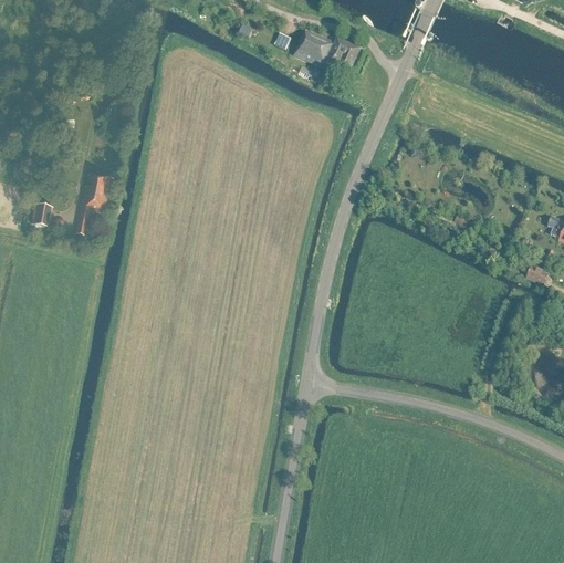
[(247,38),(250,30),(241,25),(237,33),(247,38)]
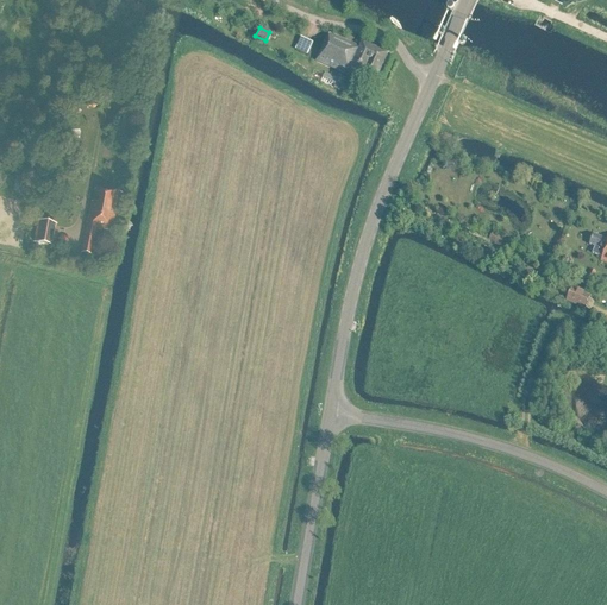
[(358,45),(327,32),(324,41),(323,41),(314,58),(346,73),(349,67),(374,77),(386,51),(360,41),(358,45)]
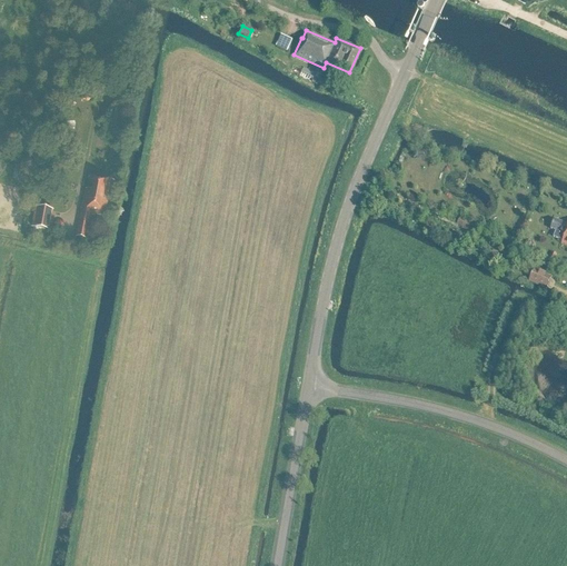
[(285,49),(290,38),(280,33),(275,45),(285,49)]
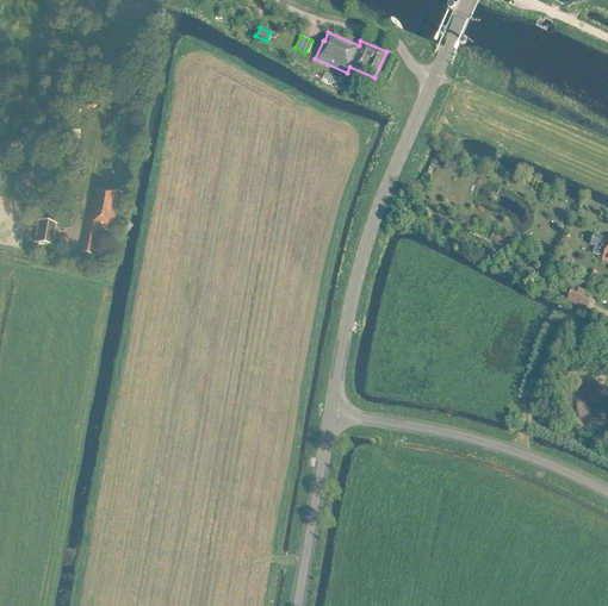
[(68,44),(67,55),(84,58),(87,43),(78,41),(76,47),(68,44)]
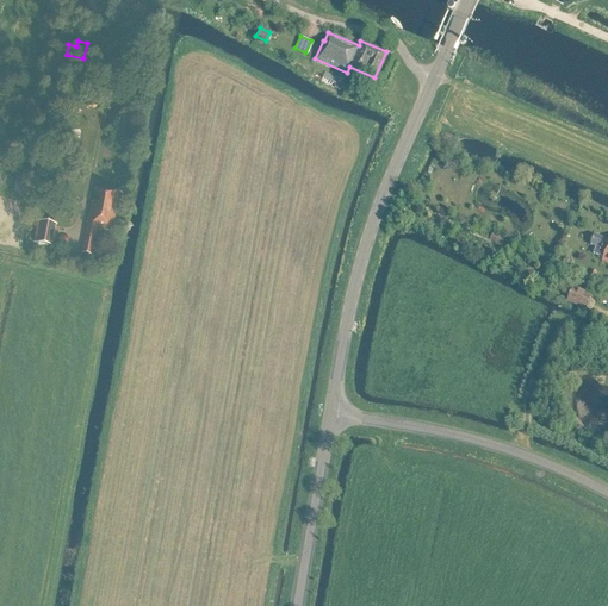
[(93,57),(99,55),(94,43),(88,47),(93,57)]
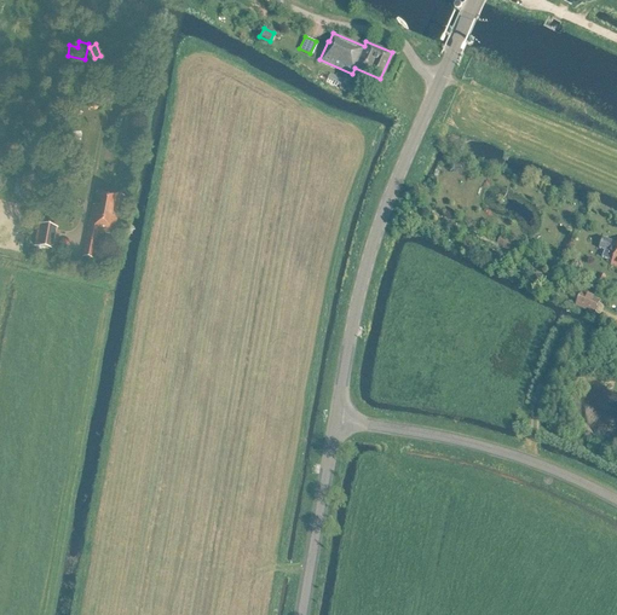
[(342,88),(346,80),(329,71),(326,81),(342,88)]
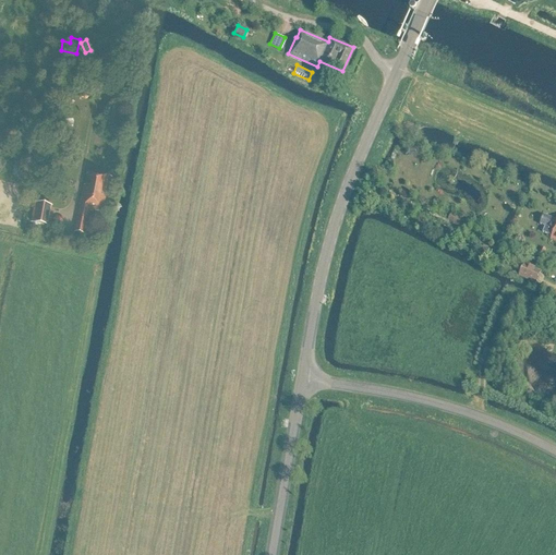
[(103,186),(105,176),(85,171),(83,183),(82,182),(73,229),(86,231),(88,218),(84,217),(86,207),(94,208),(94,207),(100,208),(105,188),(103,186)]
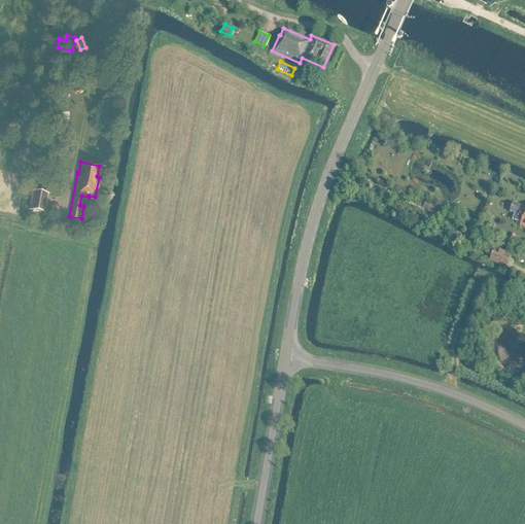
[(45,210),(46,205),(45,204),(47,193),(31,189),(28,207),(45,210)]
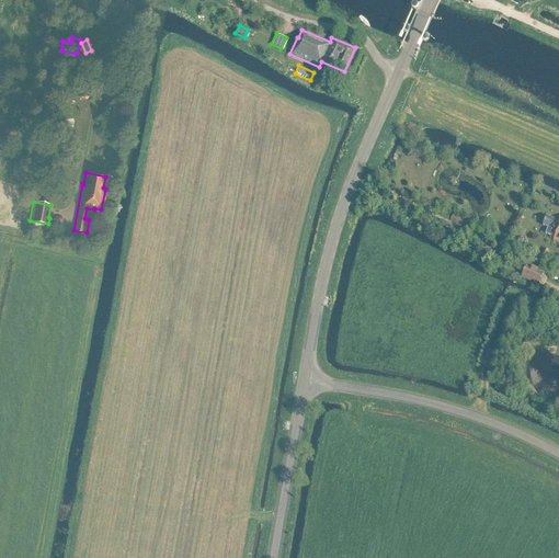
[(459,224),(463,217),(452,212),(448,218),(459,224)]
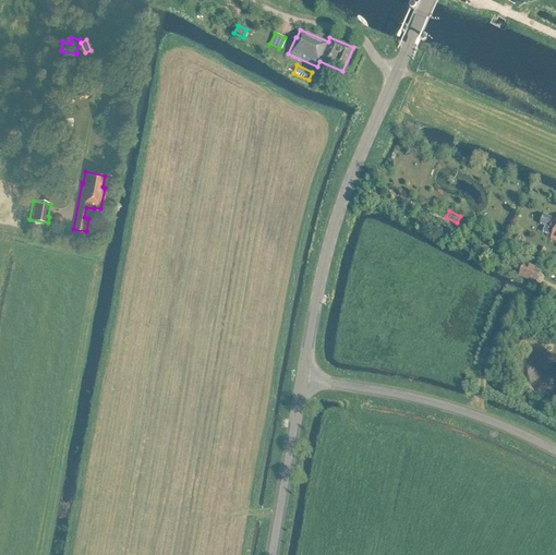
[(555,217),(555,219),(542,214),(538,222),(543,225),(541,230),(550,234),(548,237),(555,239),(555,244),(555,246),(555,245),(555,217)]
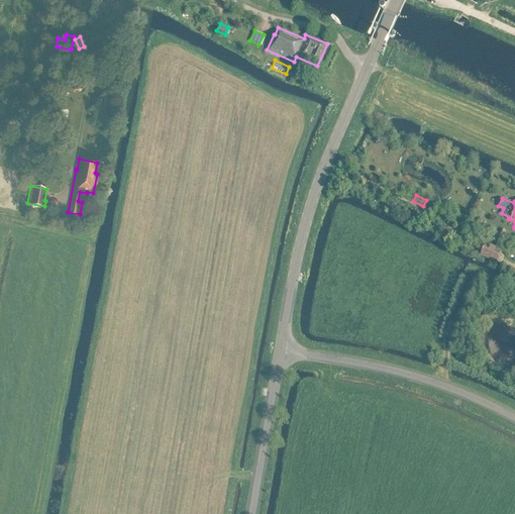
[(452,228),(445,225),(442,233),(449,236),(452,228)]
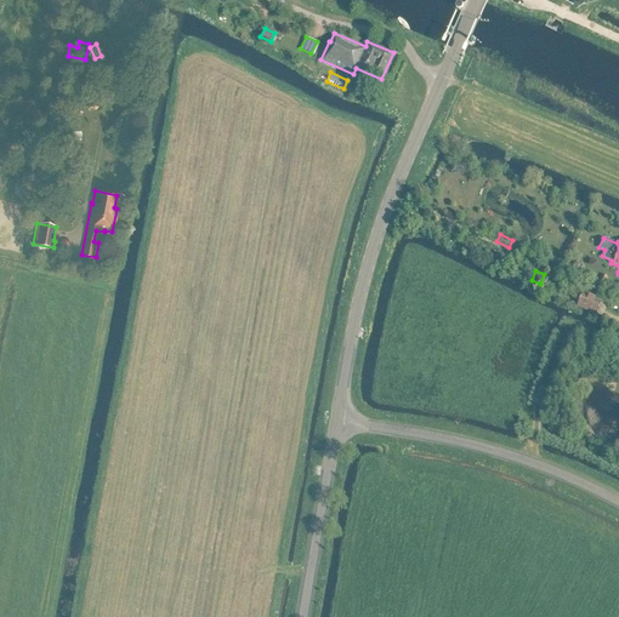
[(594,313),(600,300),(580,291),(575,304),(594,313)]
